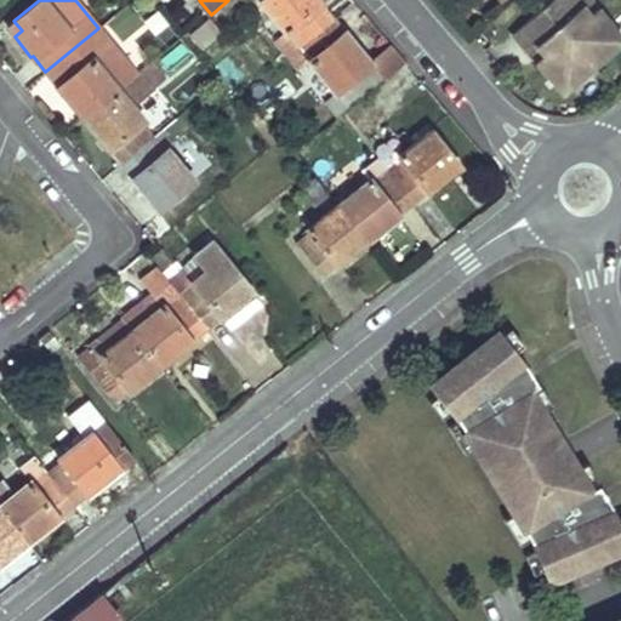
[(260,0),(286,33),(290,29),(302,44),(332,18),(319,3),(322,0),(260,0)]
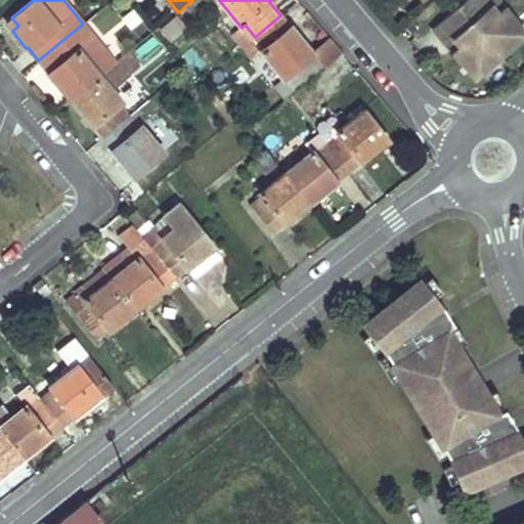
[(497,58),(523,36),(499,7),(492,13),(486,5),(489,2),(486,0),(467,0),(456,9),(497,58)]
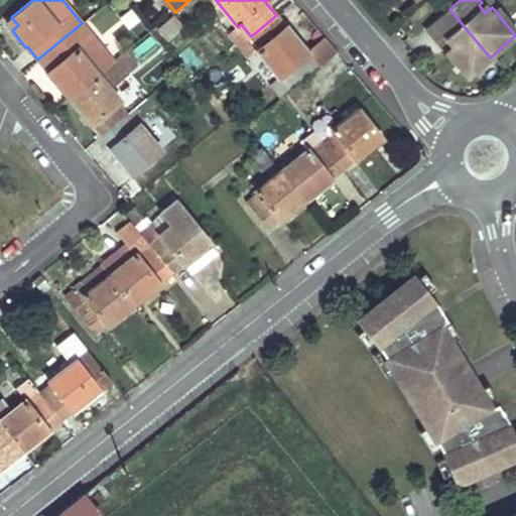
[(492,7),(485,0),(484,0),(482,2),(479,5),(485,13),(492,7)]
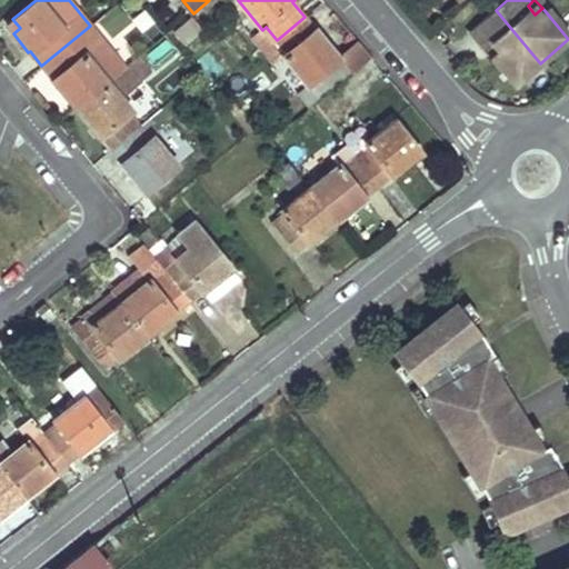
[(512,88),(540,63),(496,10),(470,31),(482,45),(486,41),(492,50),(486,56),(512,88)]
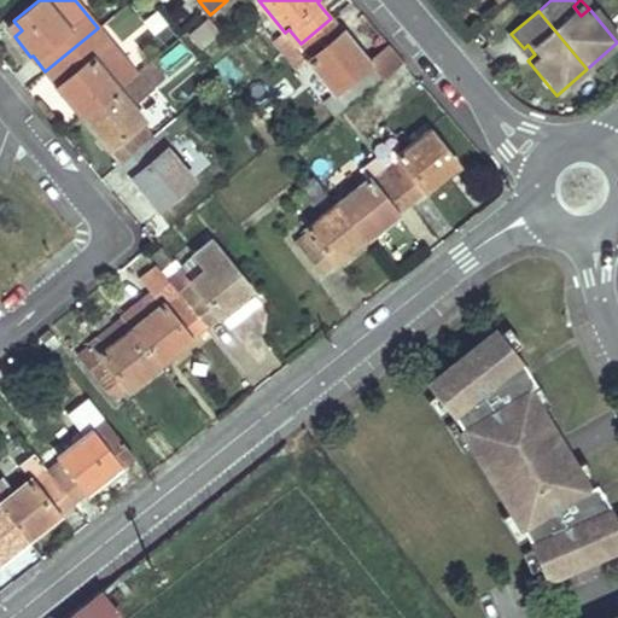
[(118,41),(136,31),(128,13),(109,23),(118,41)]
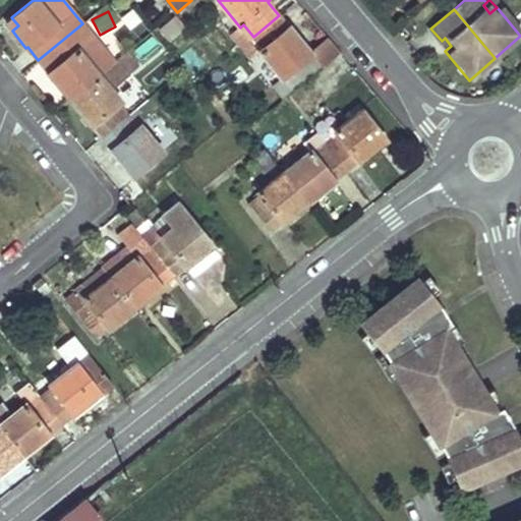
[(176,15),(161,27),(170,39),(185,26),(176,15)]
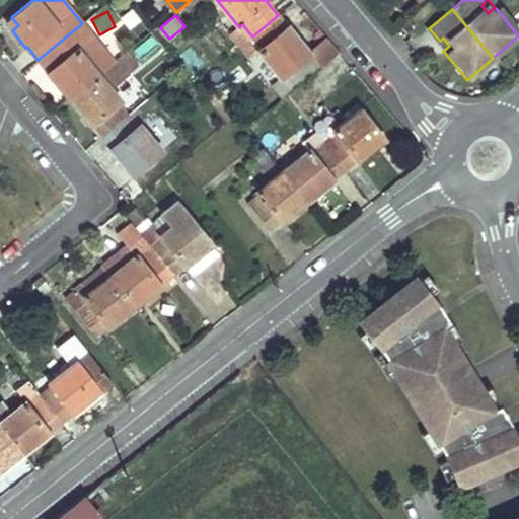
[(278,15),(252,36),(239,47),(248,57),(257,50),(280,76),(272,83),(281,94),(320,63),(289,23),(286,25),(278,15)]
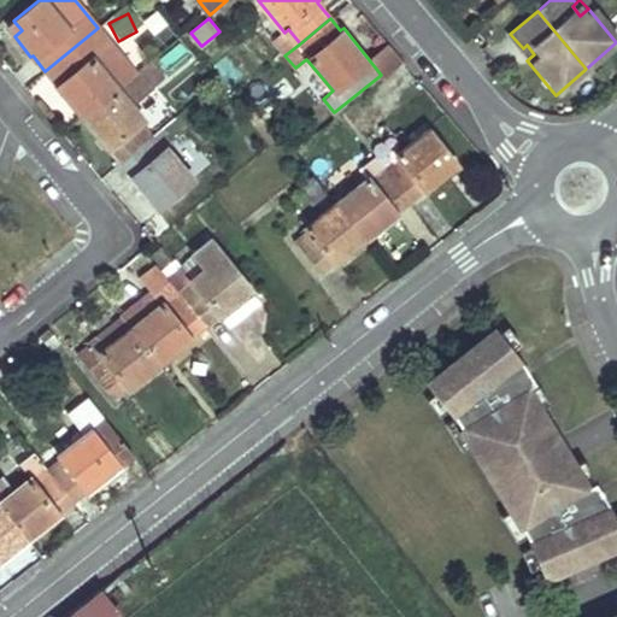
[(22,30),(13,21),(6,27),(15,36),(22,30)]
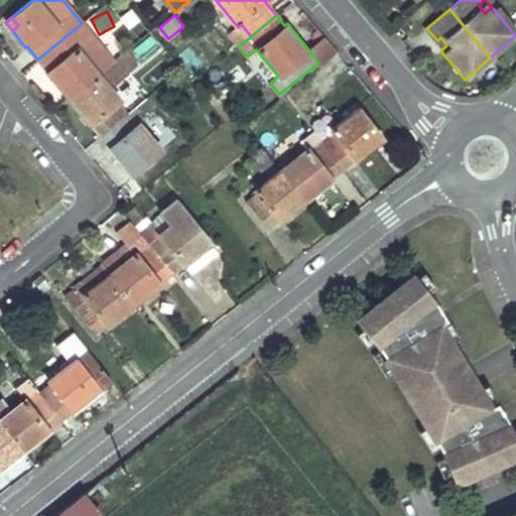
[(82,23),(37,59),(45,70),(44,71),(59,89),(66,84),(75,94),(99,75),(78,47),(92,35),(82,23)]
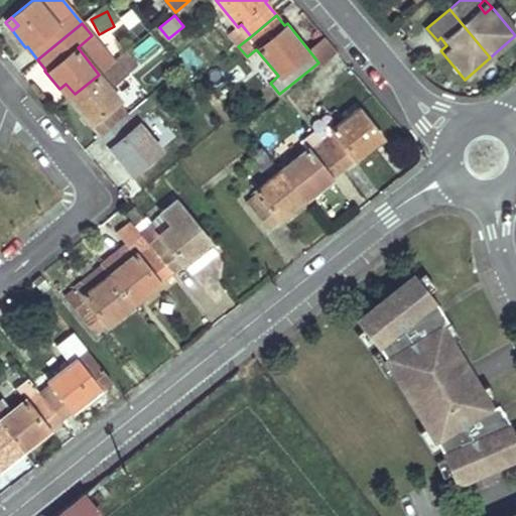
[(426,28),(423,31),(433,43),(437,40),(426,28)]
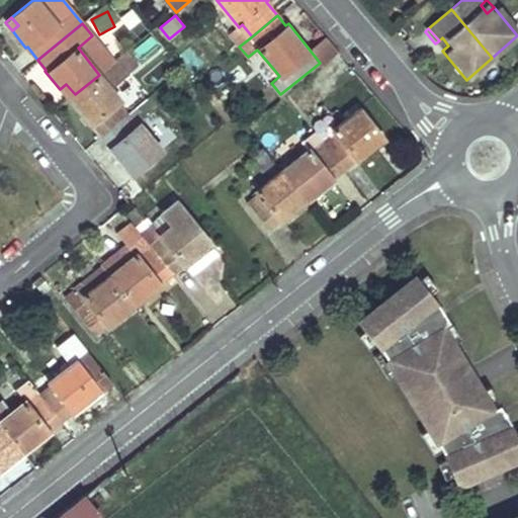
[(439,40),(435,44),(442,51),(448,46),(442,37),(439,40)]
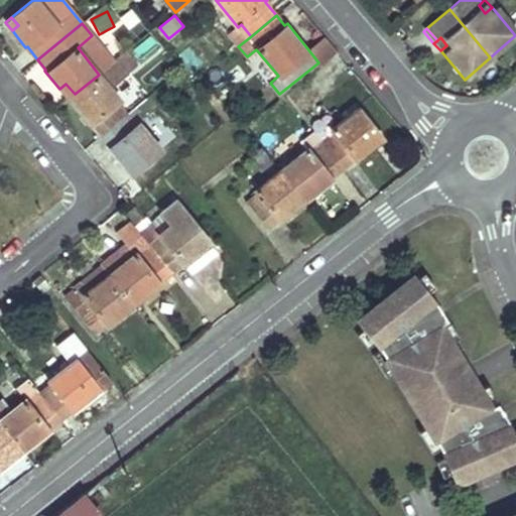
[(80,101),(74,106),(89,125),(91,123),(102,136),(127,115),(148,98),(137,84),(119,98),(110,87),(126,73),(116,60),(99,75),(75,94),(80,101)]
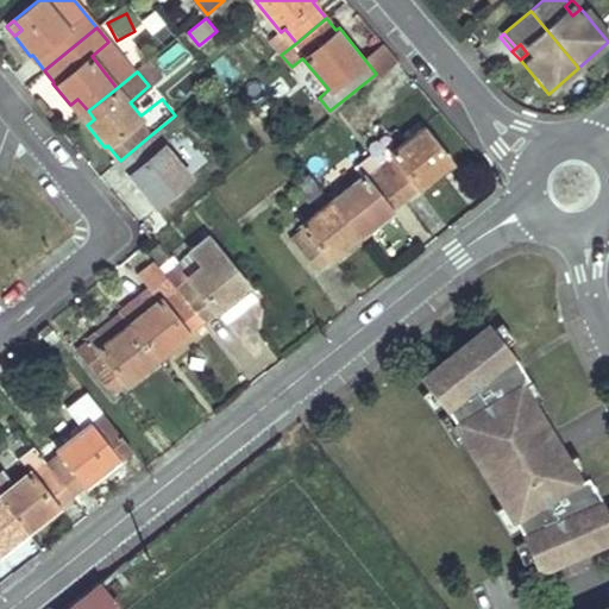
[(289,88),(280,76),(263,90),(271,101),(289,88)]
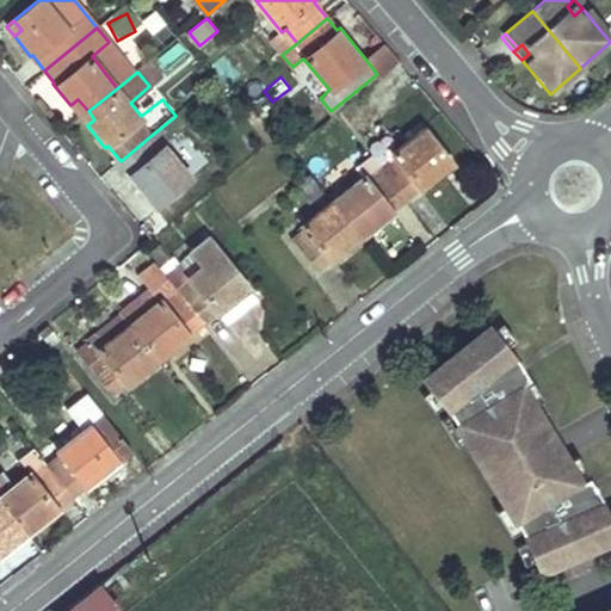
[(141,116),(162,99),(149,86),(130,103),(141,116)]
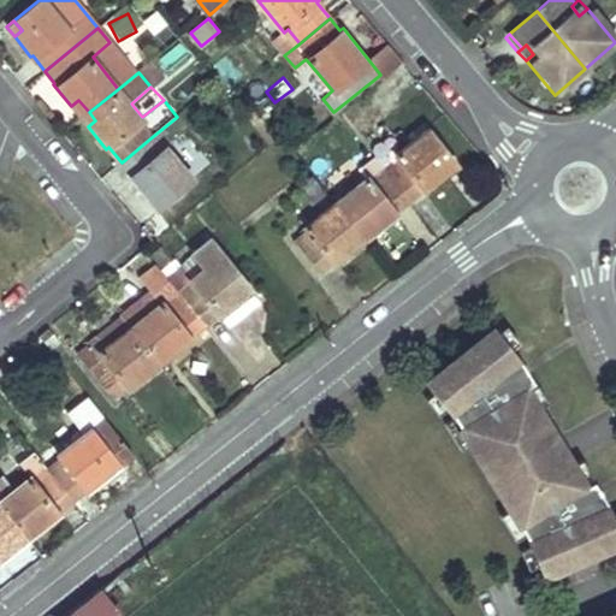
[(71,106),(81,119),(89,112),(78,100),(71,106)]
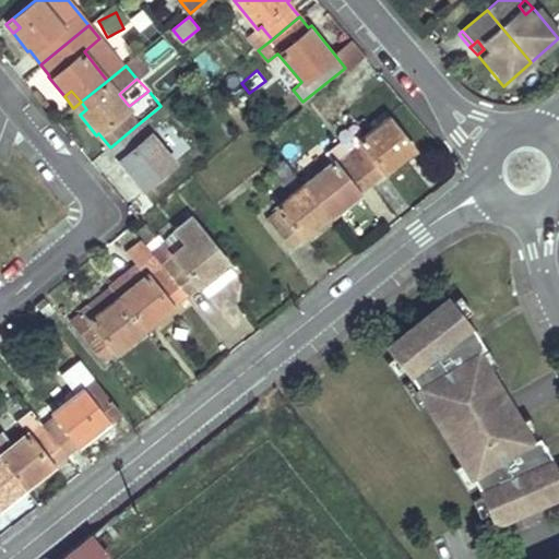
[(81,102),(73,108),(80,115),(86,109),(81,102)]
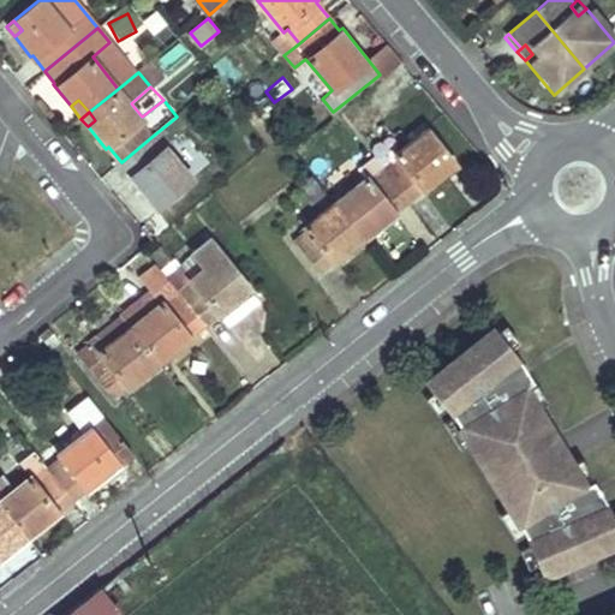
[(399,159),(384,169),(407,197),(421,187),(422,190),(445,173),(439,165),(449,157),(427,127),(394,153),(399,159)]
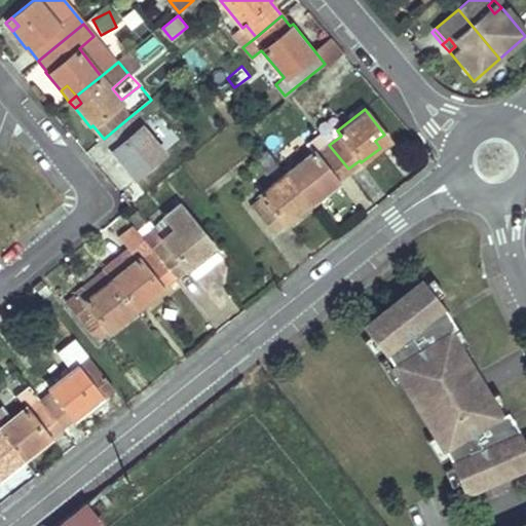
[(132,162),(139,172),(163,152),(142,125),(139,127),(129,117),(104,139),(111,148),(109,149),(124,168),(132,162)]
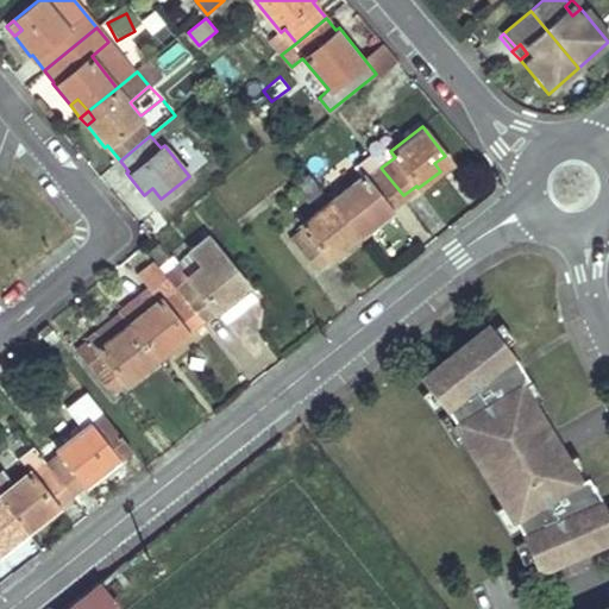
[(332,196),(355,226),(364,219),(370,227),(391,211),(389,207),(403,195),(381,168),(371,155),(356,168),(360,175),(332,196)]
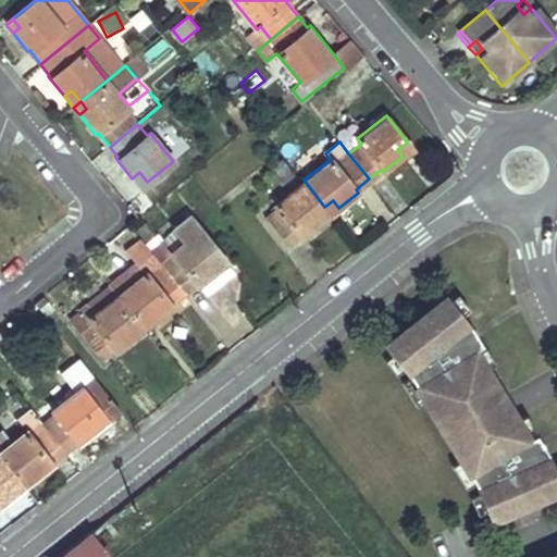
[(397,149),(403,157),(412,149),(407,143),(397,149)]
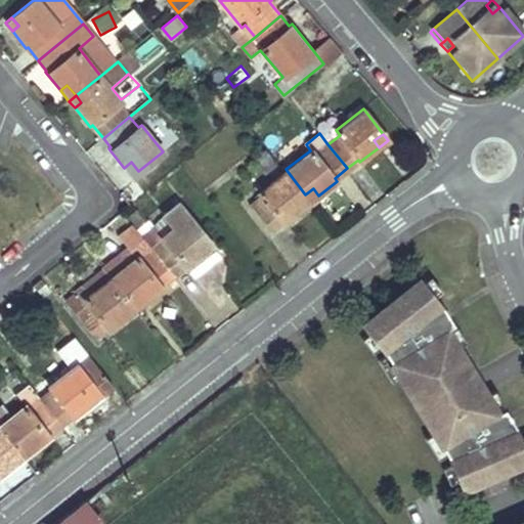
[(276,164),(265,149),(254,159),(265,173),(276,164)]
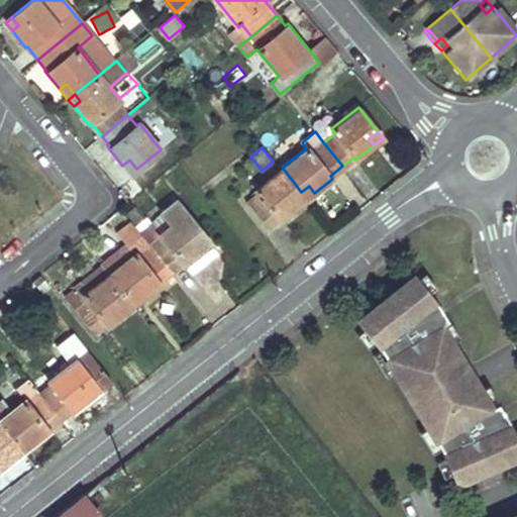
[(130,175),(136,169),(129,160),(122,166),(130,175)]
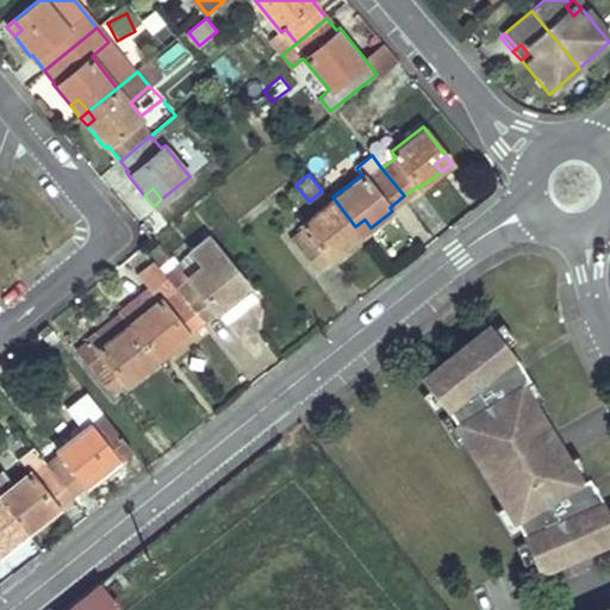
[(355,226),(332,197),(300,222),(304,228),(291,237),(313,268),(328,257),(330,260),(352,243),(346,235),(355,226)]
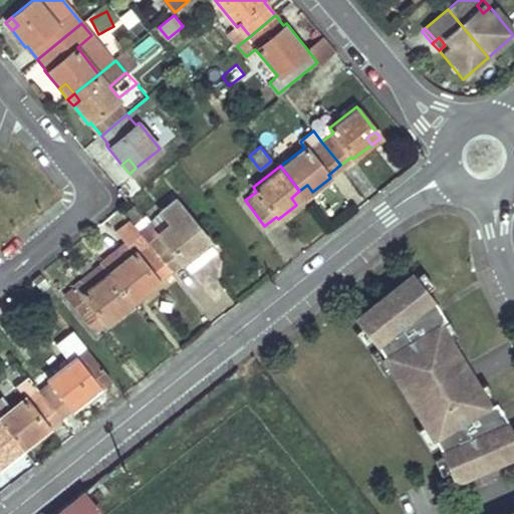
[(307,185),(299,191),(305,198),(312,192),(307,185)]
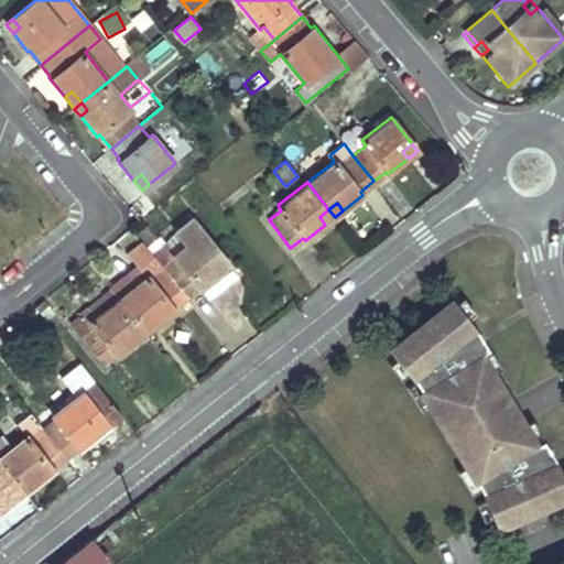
[(320,217),(325,225),(335,217),(328,209),(320,217)]
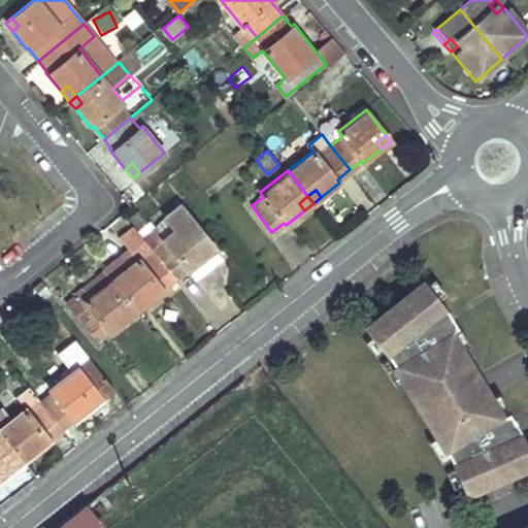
[(202,248),(210,240),(179,202),(164,215),(175,228),(165,236),(157,227),(143,237),(175,277),(188,267),(190,270),(208,255),(202,248)]
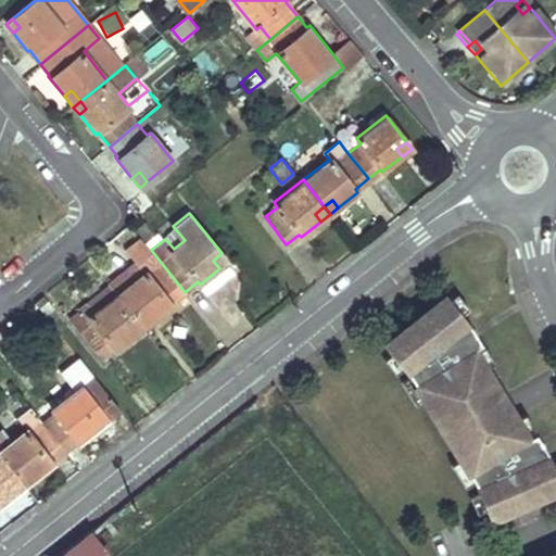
[(172,302),(185,292),(151,250),(142,239),(127,251),(144,272),(118,293),(139,319),(148,313),(154,320),(174,305),(172,302)]
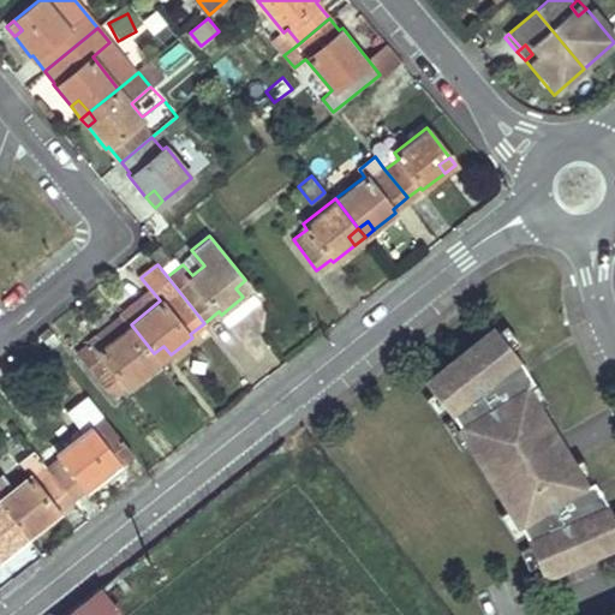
[(252,288),(245,280),(236,288),(243,297),(252,288)]
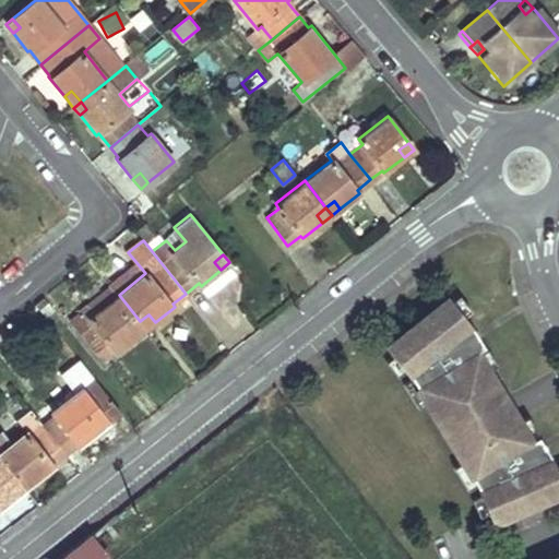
[(84,289),(92,299),(102,290),(94,281),(84,289)]
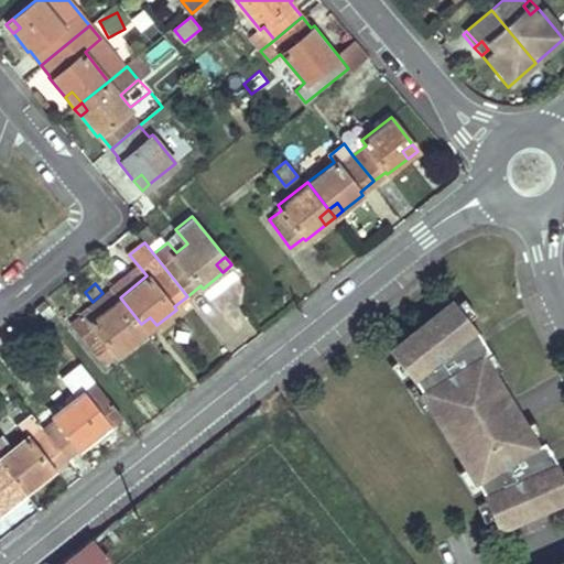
[(91,321),(120,297),(111,286),(102,293),(93,302),(83,310),(91,321)]
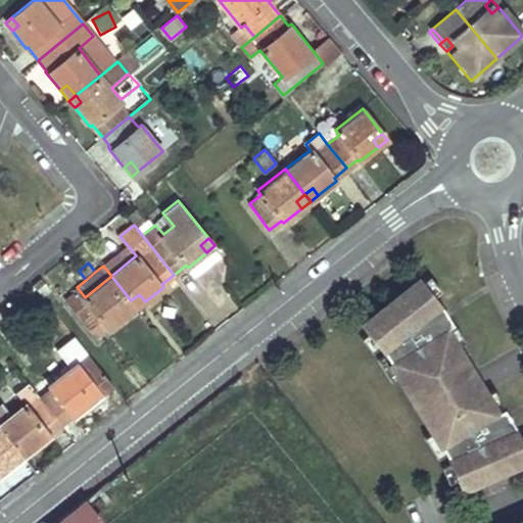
[(131,300),(111,276),(85,297),(77,287),(64,296),(96,336),(108,327),(109,329),(128,314),(123,307),(131,300)]
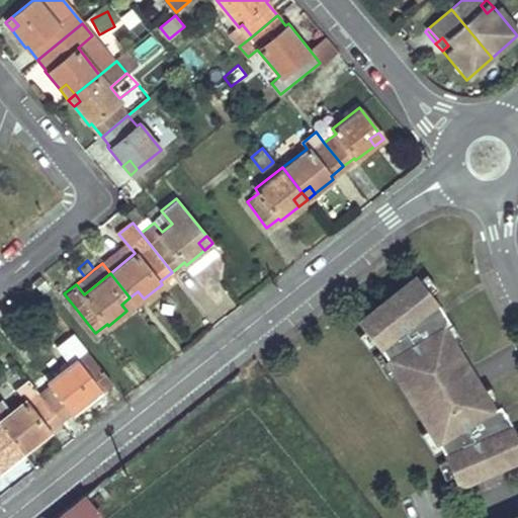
[(414,275),(358,320),(378,346),(442,451),(456,483),(517,455),(517,443),(509,422),(486,433),(476,418),(492,409),(440,324),(425,333),(416,317),(435,301),(414,275)]
